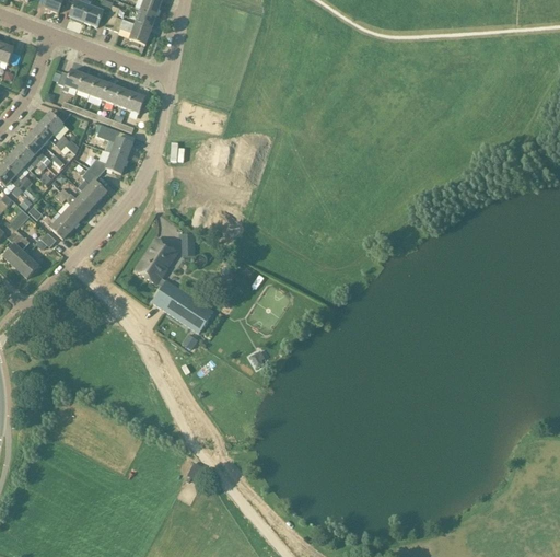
[(45,0),(43,6),(58,12),(62,0),(45,0)]
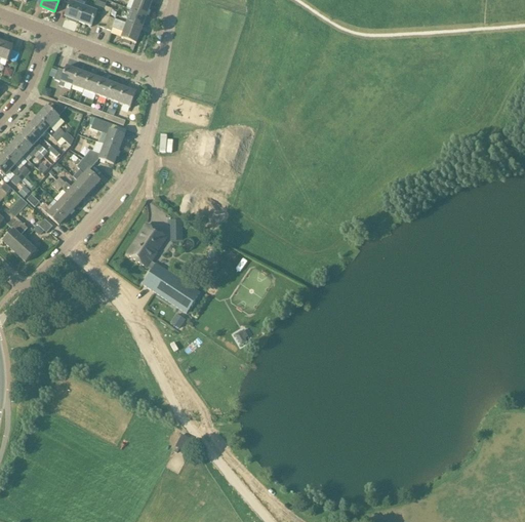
[(71,1),(66,14),(78,19),(84,5),(85,1),(82,0),(68,0),(71,1)]
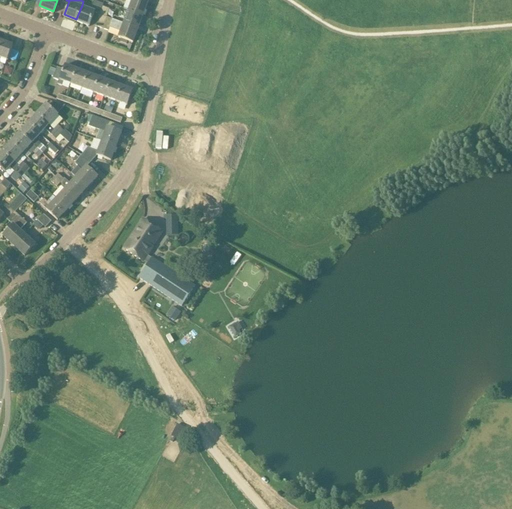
[(99,12),(102,4),(103,2),(97,0),(94,0),(91,8),(82,5),(76,19),(89,24),(95,10),(99,12)]
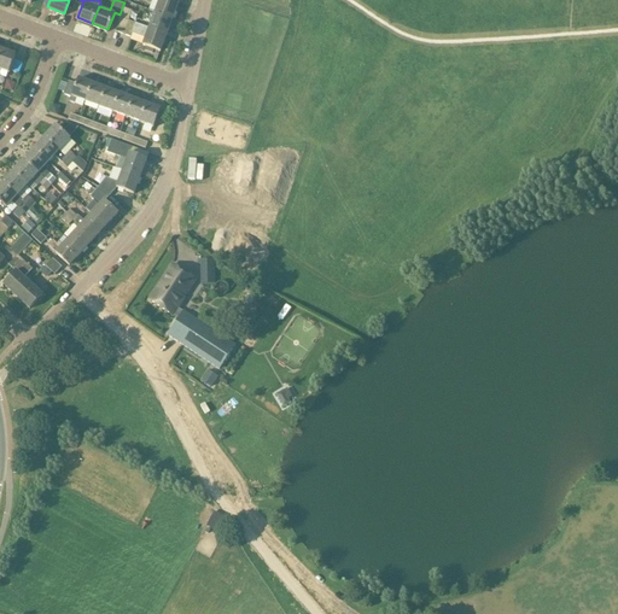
[(156,10),(173,16),(179,0),(159,0),(156,10)]
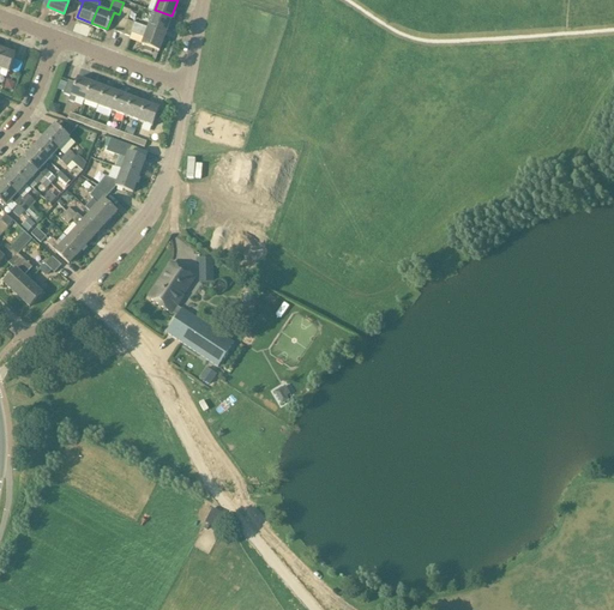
[(124,5),(124,2),(122,5),(119,14),(114,28),(122,31),(127,17),(128,18),(132,8),(131,8),(133,4),(126,1),(125,5),(125,6),(124,5)]
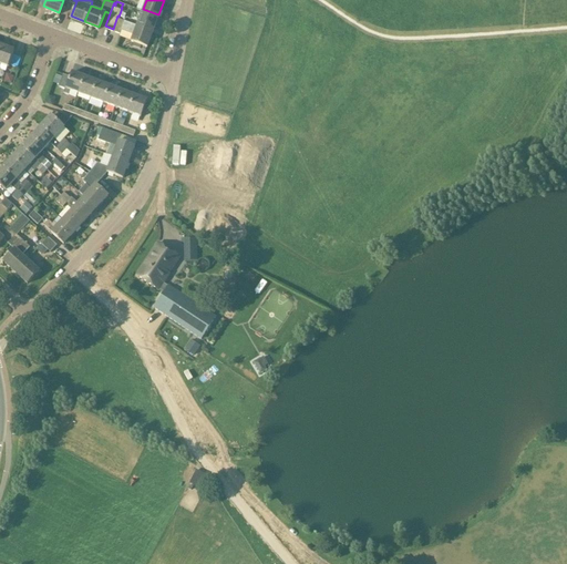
[(158,14),(143,9),(137,23),(153,29),(158,14)]
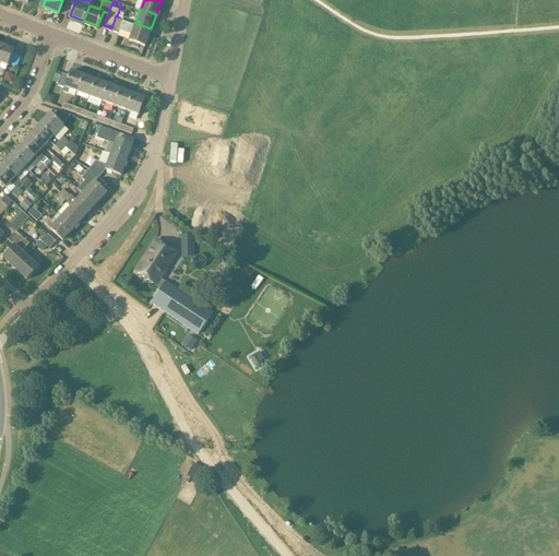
[(130,38),(145,44),(151,28),(135,23),(117,16),(116,15),(111,28),(119,31),(120,27),(132,32),(130,38)]
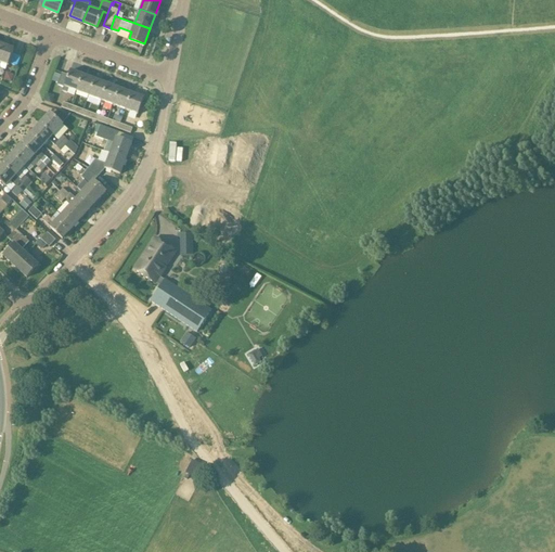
[(9,64),(15,47),(2,42),(0,47),(0,63),(1,61),(9,64)]
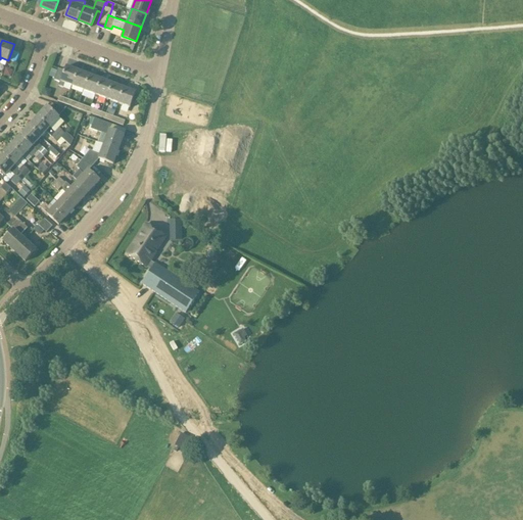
[(72,84),(78,68),(66,63),(64,69),(58,66),(54,78),(60,81),(59,83),(59,84),(63,86),(64,82),(72,84)]
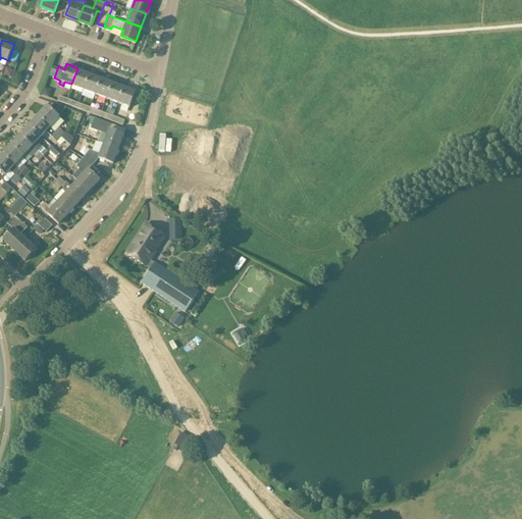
[(4,72),(10,74),(12,68),(6,66),(4,72)]
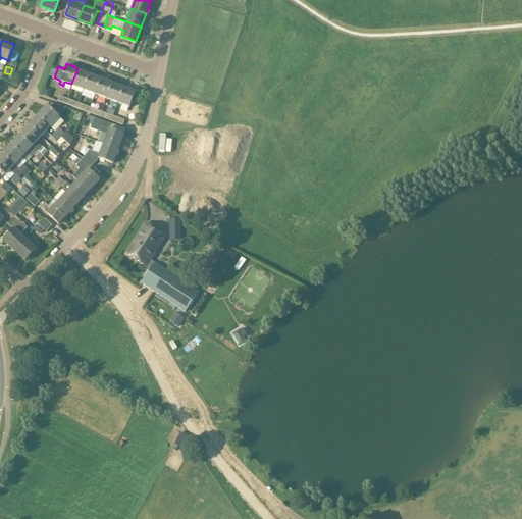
[(84,89),(89,72),(77,68),(71,84),(84,89)]
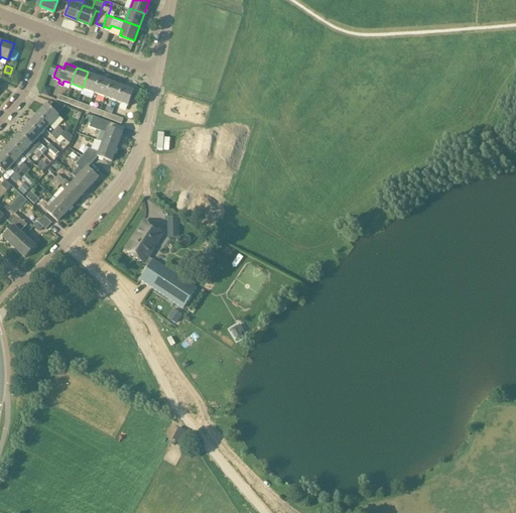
[(94,92),(100,76),(88,72),(83,88),(82,91),(87,92),(88,89),(94,92)]
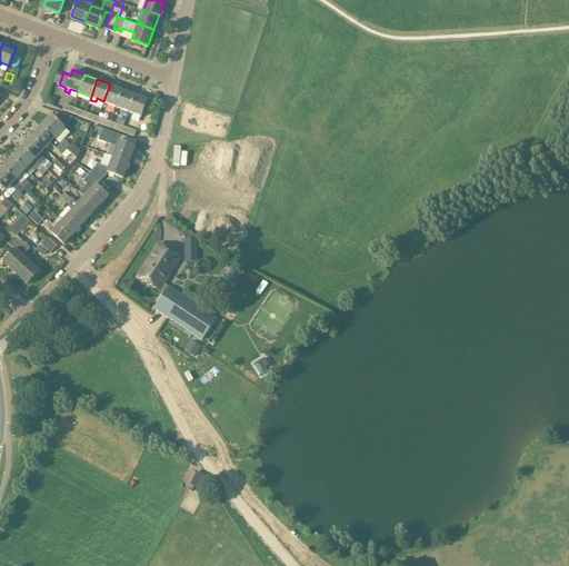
[(116,106),(122,88),(110,83),(103,101),(102,103),(107,106),(108,102),(116,106)]
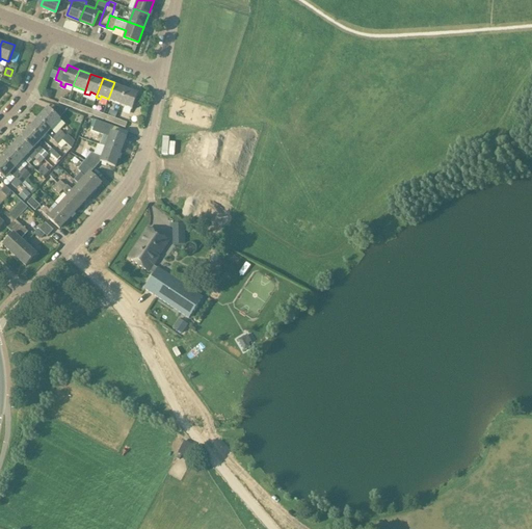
[(120,103),(126,87),(114,82),(108,99),(120,103)]
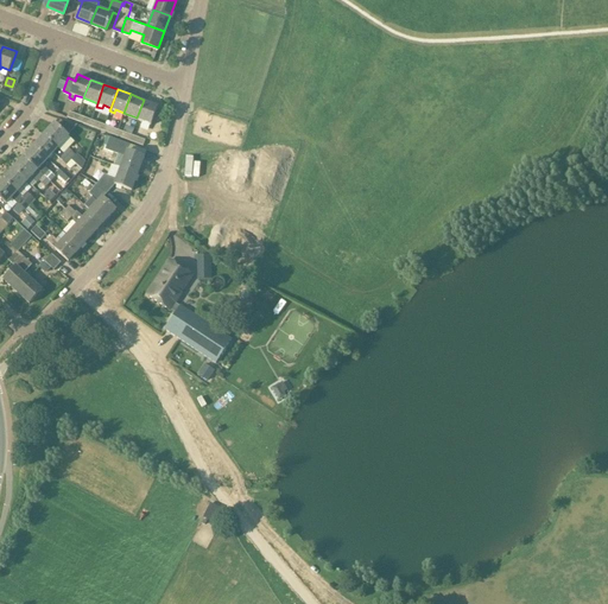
[(151,124),(158,105),(144,100),(137,118),(151,124)]
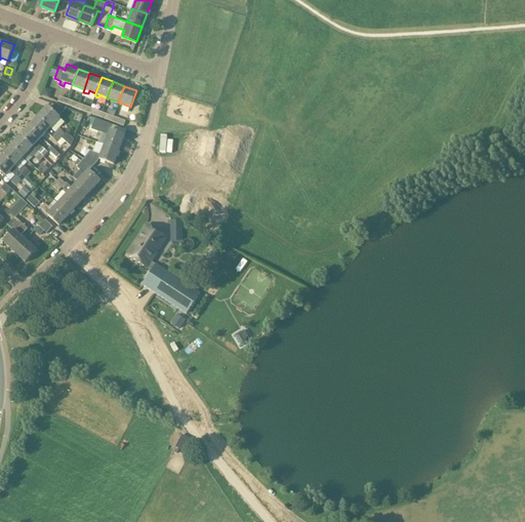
[(57,99),(68,103),(69,98),(59,94),(57,99)]
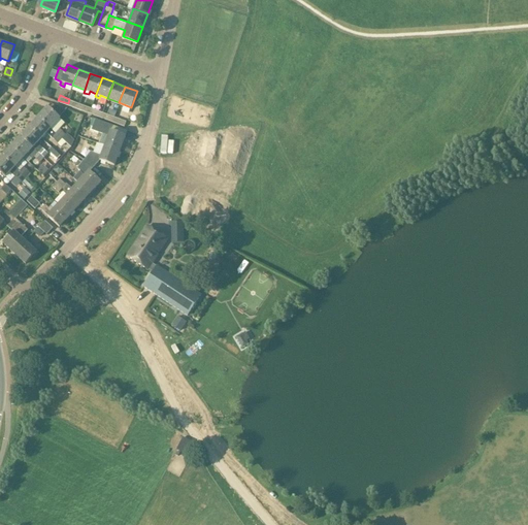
[(93,107),(92,106),(84,104),(81,108),(91,112),(93,107)]
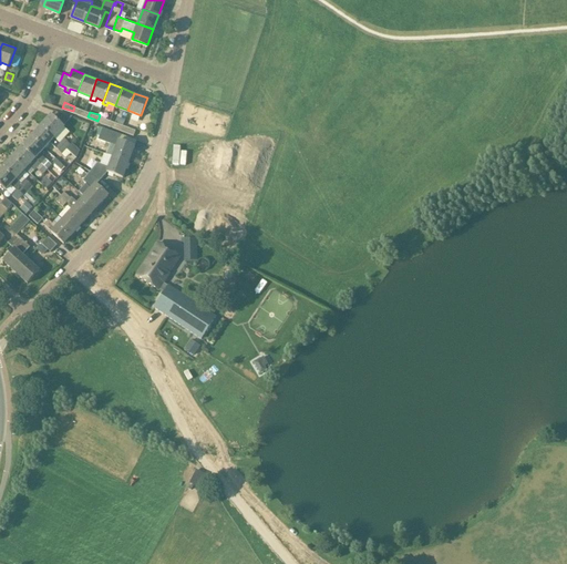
[(40,124),(53,136),(64,125),(50,113),(40,124)]
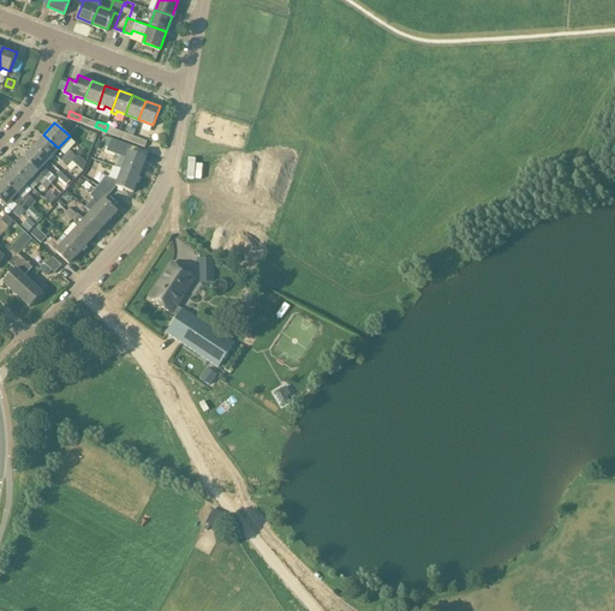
[(34,145),(48,159),(54,153),(72,168),(77,165),(65,154),(58,148),(43,135),(34,145)]
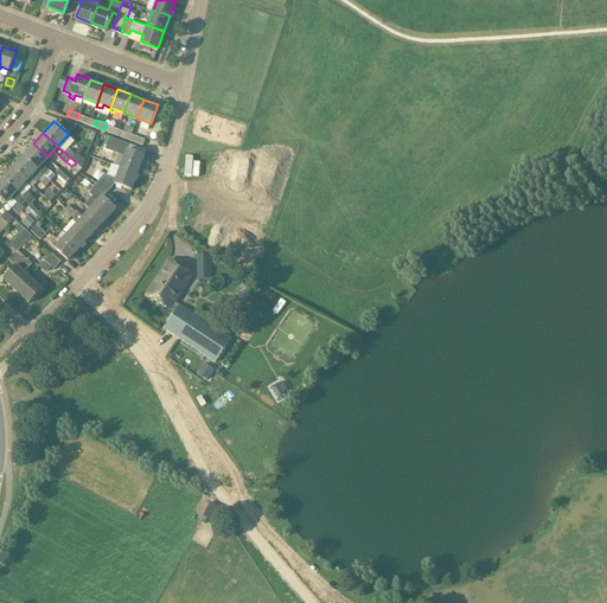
[(142,143),(145,138),(132,133),(129,138),(142,143)]
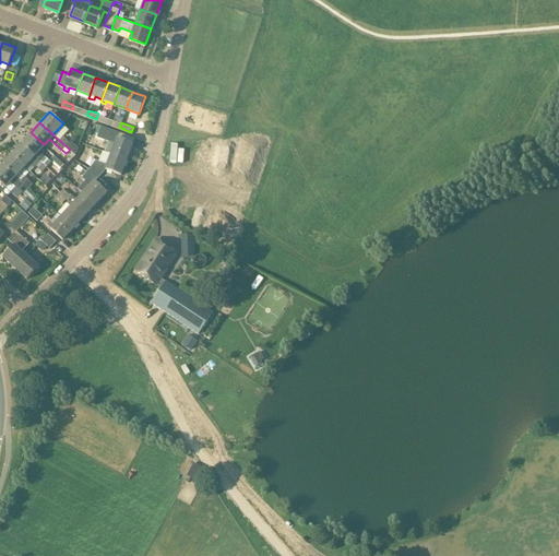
[(132,142),(118,137),(120,131),(102,123),(102,125),(98,123),(95,131),(96,132),(95,137),(104,140),(105,139),(115,142),(111,152),(127,157),(132,142)]
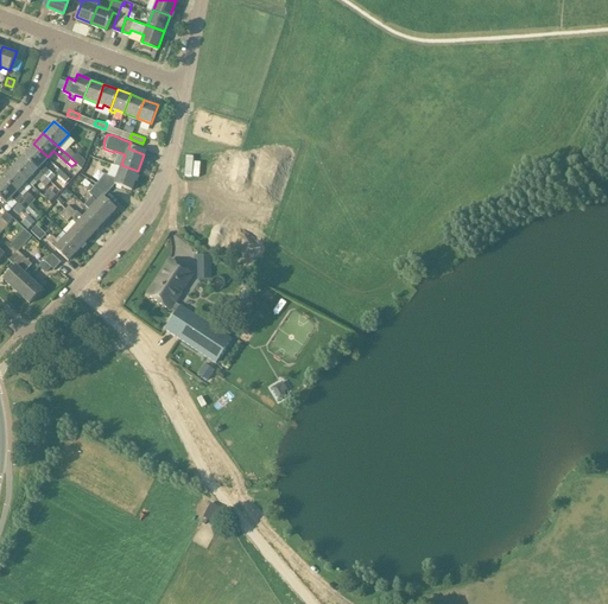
[(23,154),(51,180),(56,176),(49,170),(50,169),(43,163),(48,157),(33,144),(23,154)]
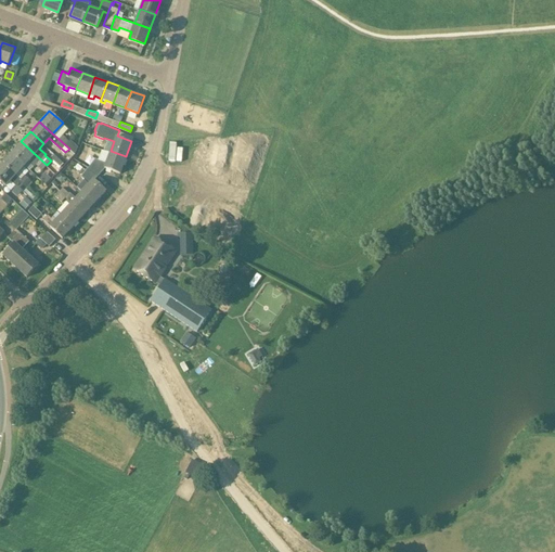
[(63,133),(59,138),(59,139),(69,149),(75,153),(76,152),(77,148),(69,140),(63,133)]
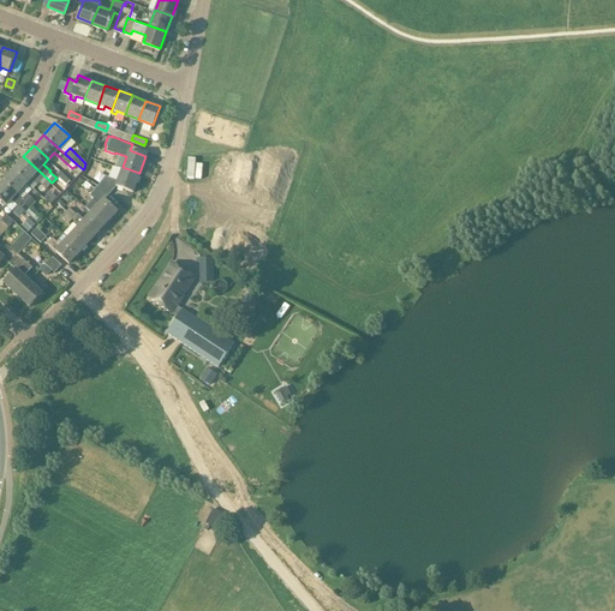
[(13,168),(28,181),(31,177),(39,183),(40,181),(47,187),(52,183),(23,156),(13,168)]
